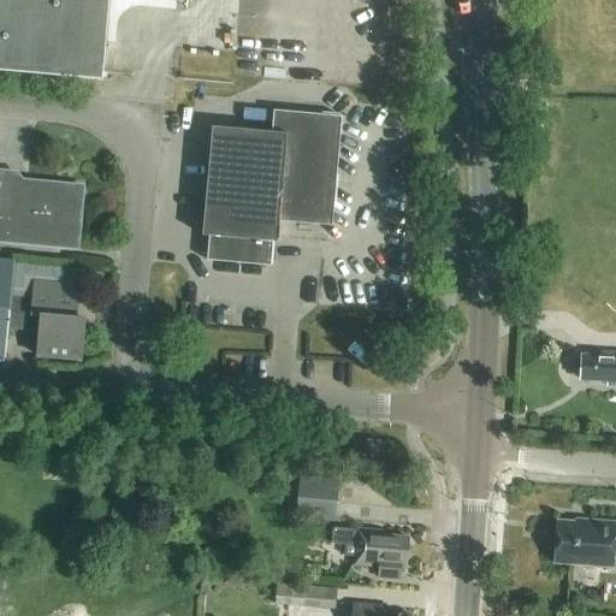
[(0,0),(0,72),(101,82),(108,0),(153,0),(182,3),(182,0),(0,0)]
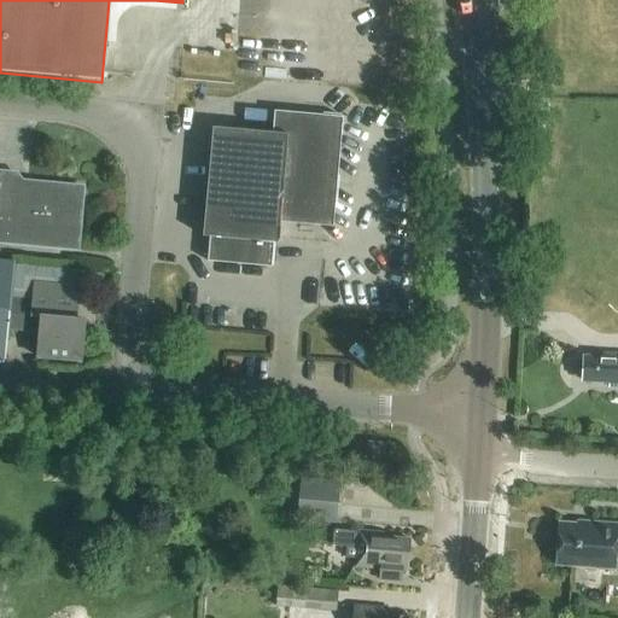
[(209,238),(208,262),(270,268),(273,244),(278,244),(280,217),(328,222),(334,151),(340,146),(343,118),(274,112),(272,134),(213,129),(202,238),(209,238)]
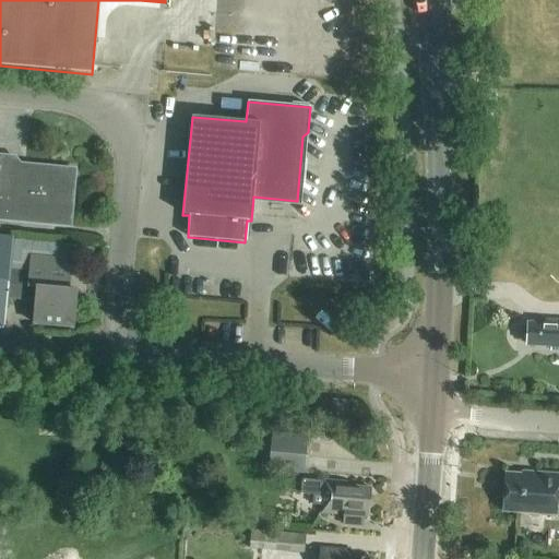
[(0,219),(70,226),(74,170),(0,163),(0,219)]
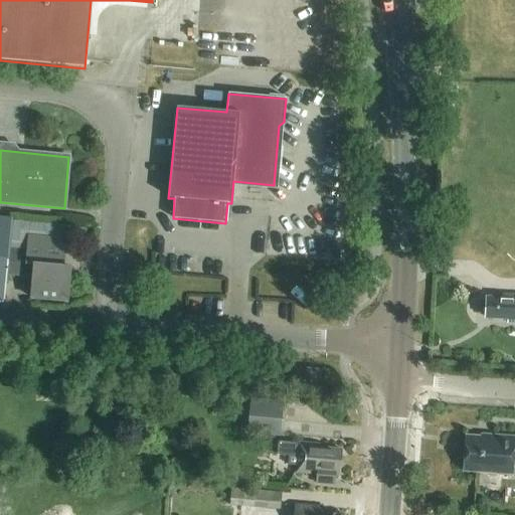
[(0,300),(4,301),(6,278),(11,219),(0,218),(0,300)]
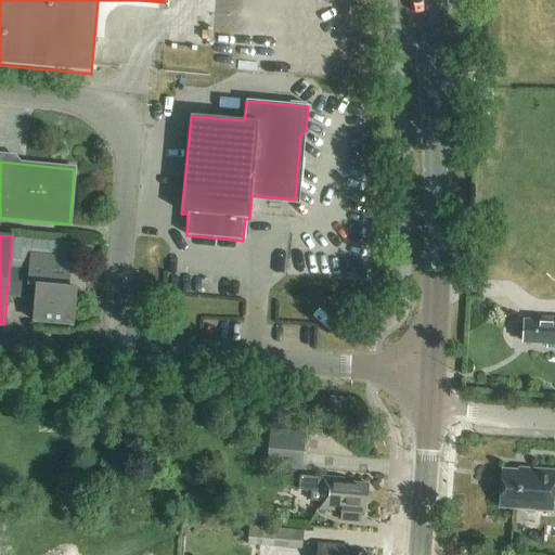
[(72,242),(14,236),(9,299),(23,300),(27,256),(30,256),(69,259),(72,242)]
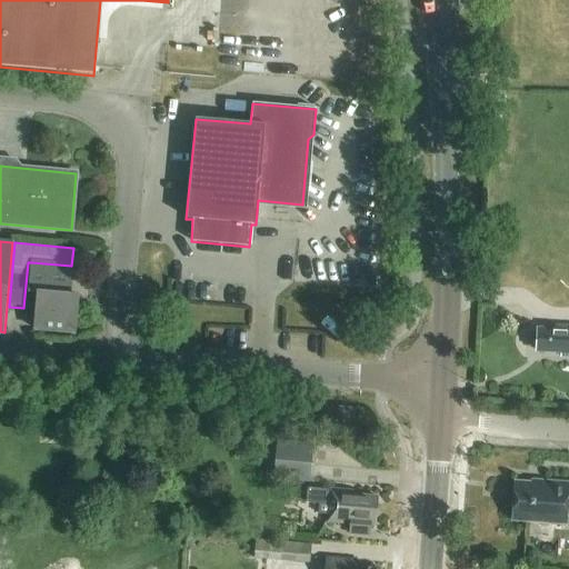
[(71,266),(31,262),(29,291),(38,292),(35,330),(75,333),(77,305),(77,296),(69,296),(71,266)]
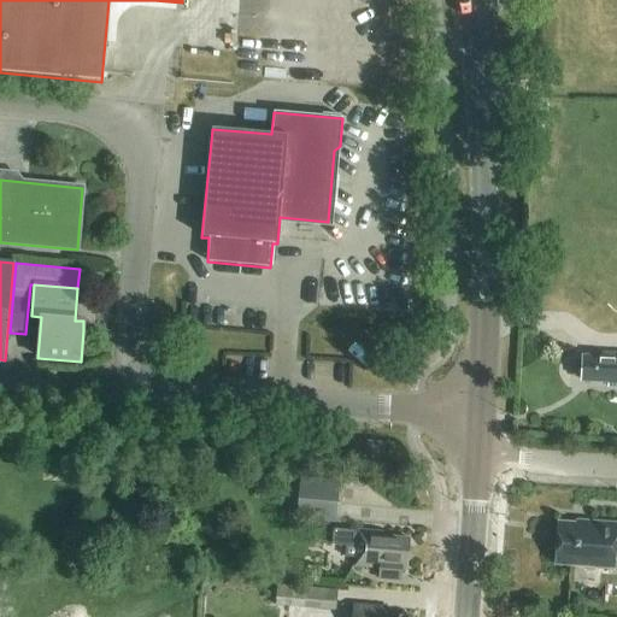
[(616,387),(616,354),(603,354),(601,359),(582,358),(582,360),(577,360),(577,377),(581,378),(581,381),(607,382),(607,387),(616,387)]
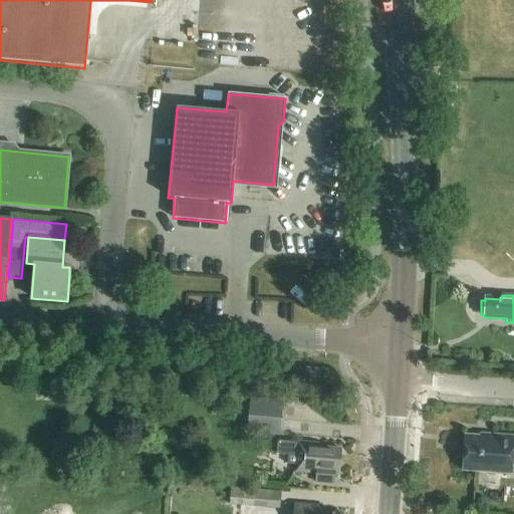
[(316,380),(317,368),(305,367),(304,379),(316,380)]
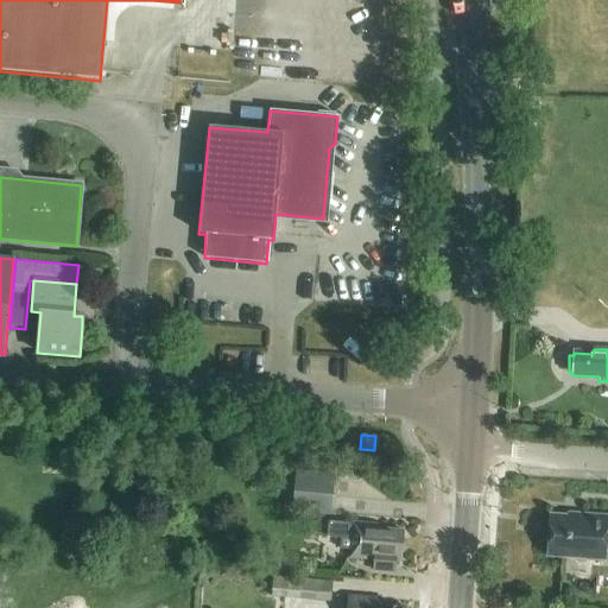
[(69,481),(69,457),(42,456),(40,480),(69,481)]
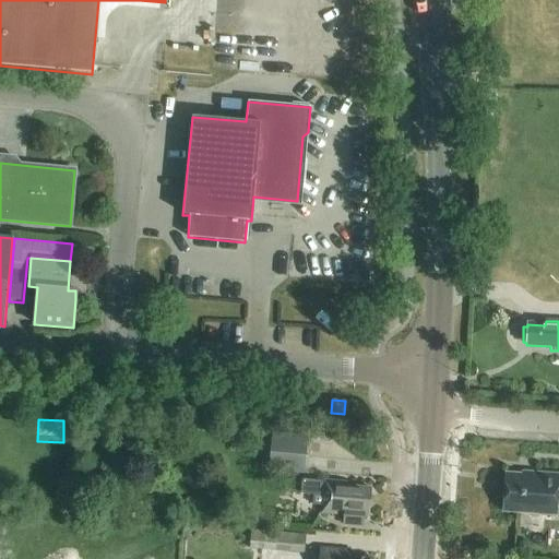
[(283,473),(304,475),(307,440),(272,438),(271,454),(284,455),(283,473)]
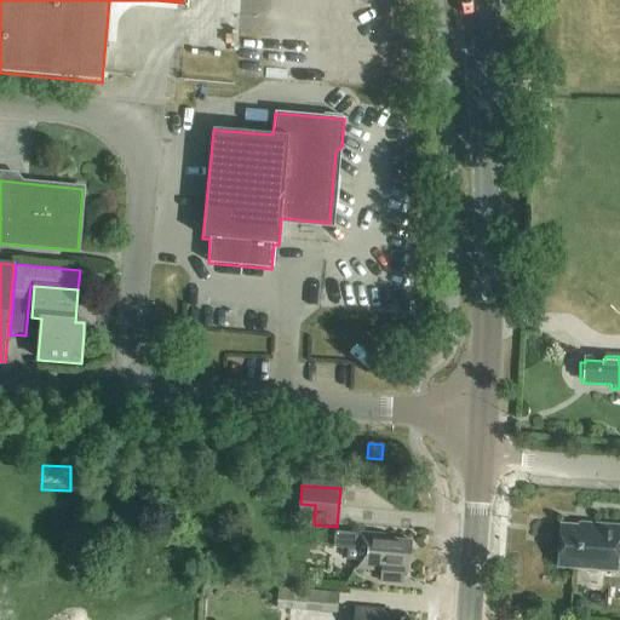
[(616,560),(619,560),(619,527),(591,526),(591,529),(561,527),(557,567),(615,572),(616,560)]
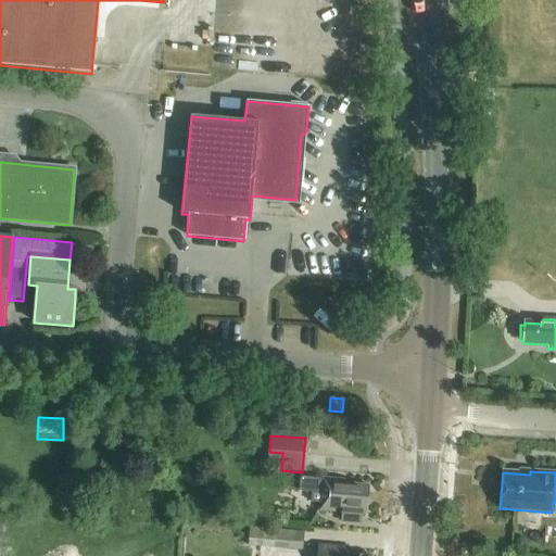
[(361,514),(366,515),(368,487),(344,484),(344,481),(321,479),(300,478),(299,492),(320,494),(319,510),(342,513),(341,522),(359,525),(361,514)]
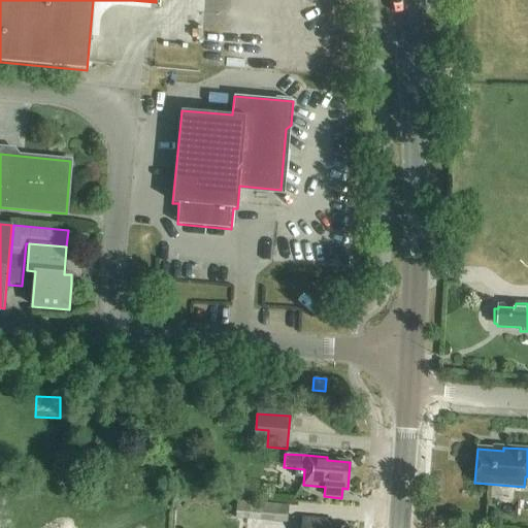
[(236,501),(235,520),(287,524),(288,506),(236,501)]
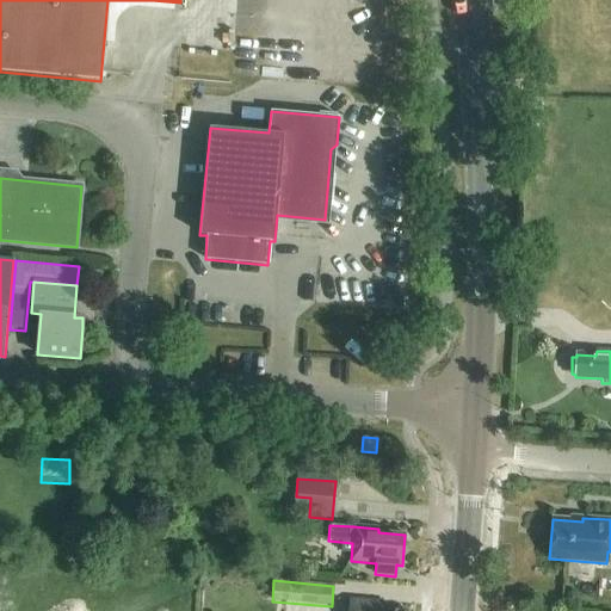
[(406,610),(378,609),(380,602),(350,599),(347,610),(406,610)]
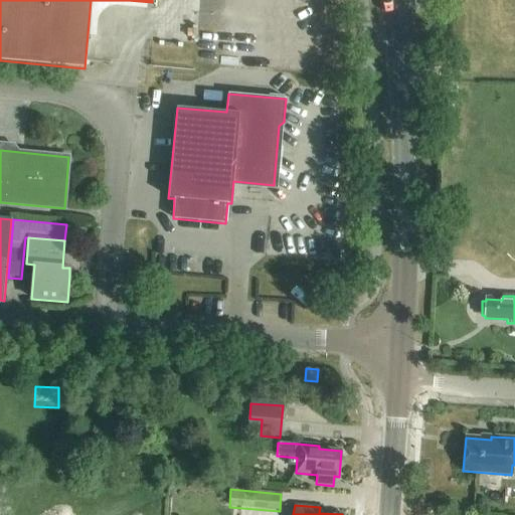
All buildings are outlined.
